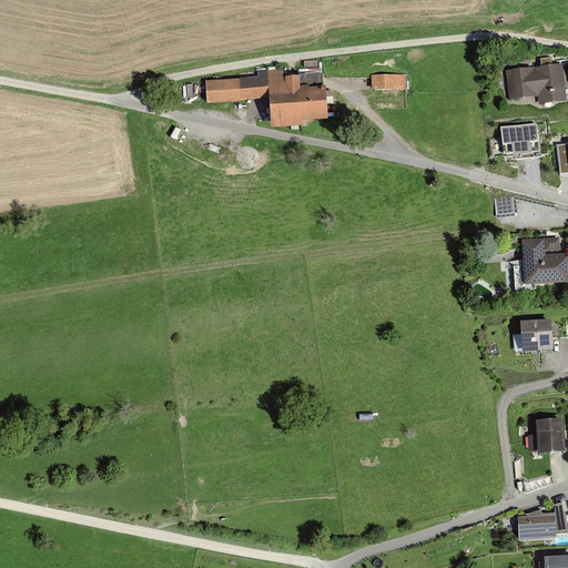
[(510,99),(538,95),(539,104),(566,102),(561,67),(508,72),(510,99)]
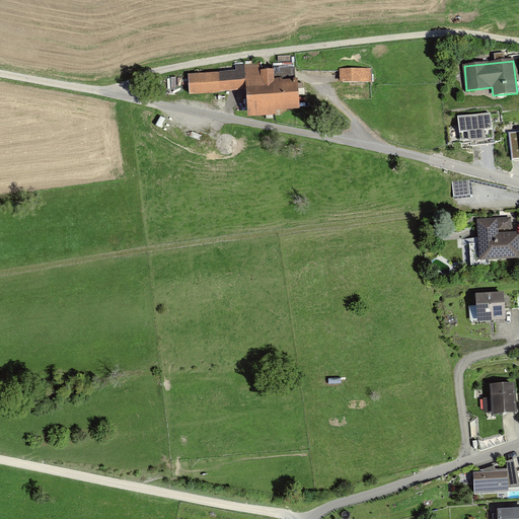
[(274,71),(258,72),(258,65),(233,66),(234,73),(188,75),(189,95),(246,92),(247,117),(275,115),(275,112),(299,110),(298,84),(275,85),(274,71)]
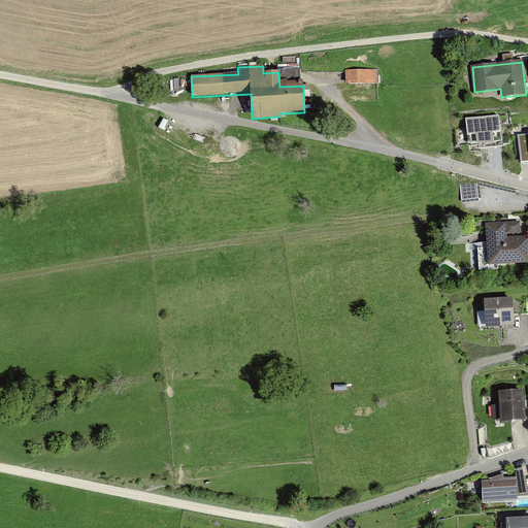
[(300,84),(298,68),(287,69),(289,85),(300,84)]
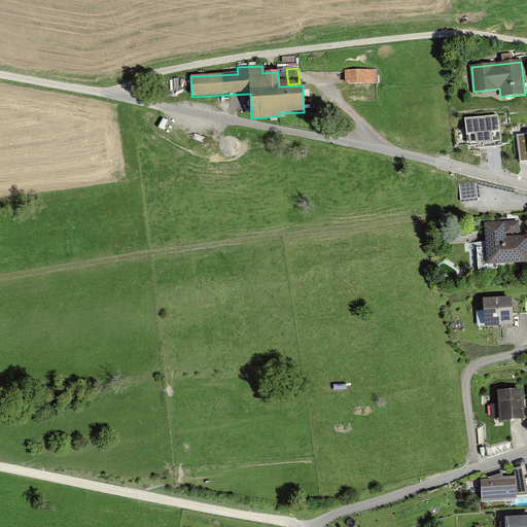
[(379,71),(344,72),(345,85),(379,84),(379,71)]
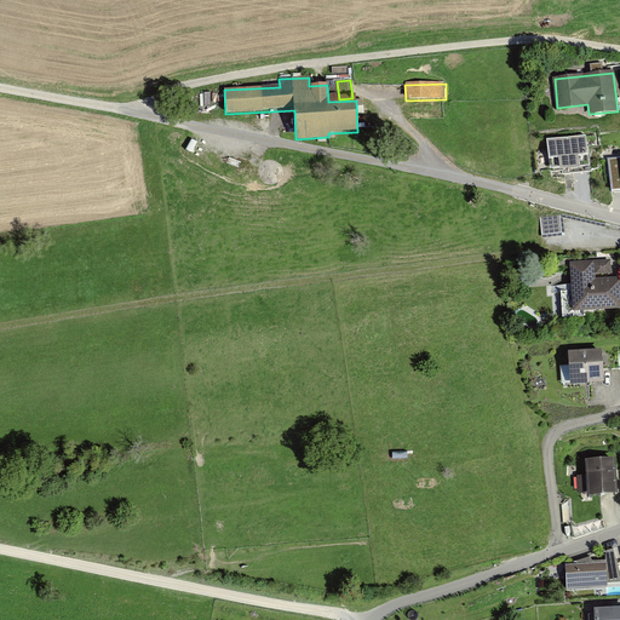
[(586,137),(546,141),(550,171),(589,167),(586,137)]
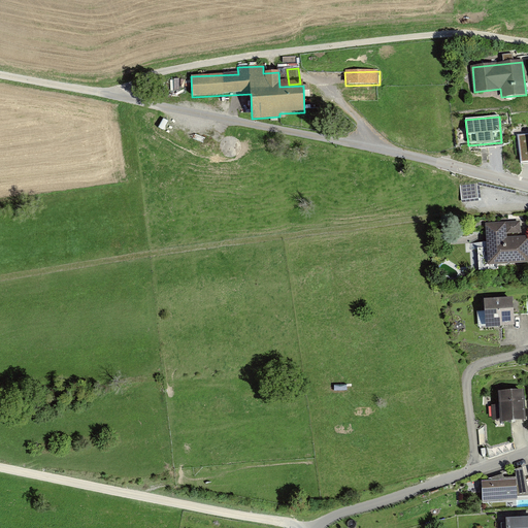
[(527,133),(519,135),(522,162),(527,161),(527,133)]
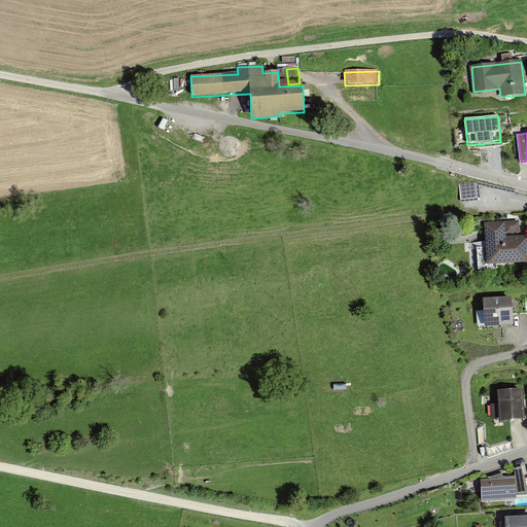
[(498,265),(526,264),(526,235),(519,236),(519,222),(483,224),(484,245),(477,245),(478,272),(498,271),(498,265)]
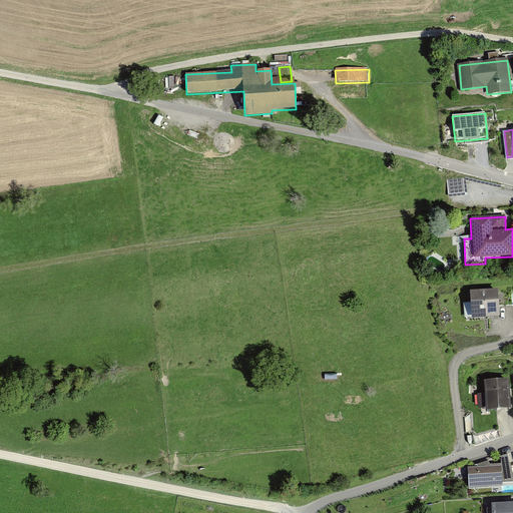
[(471,292),(472,322),(501,320),(499,291),(471,292)]
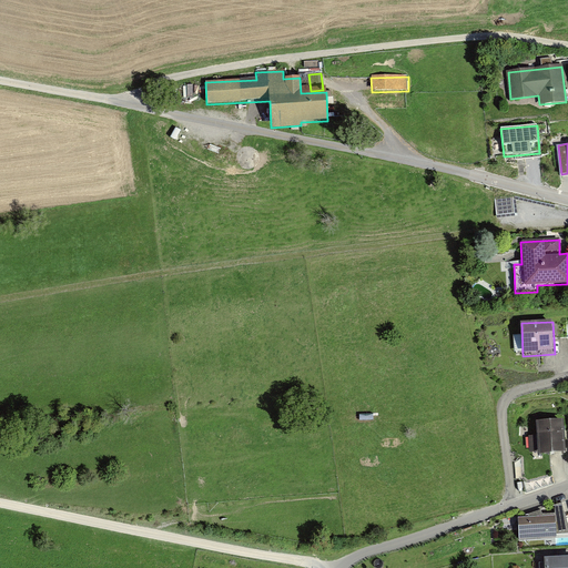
[(563,422),(537,423),(540,453),(521,454),(524,480),(527,483),(551,476),(551,465),(546,465),(546,453),(565,450),(563,422)]
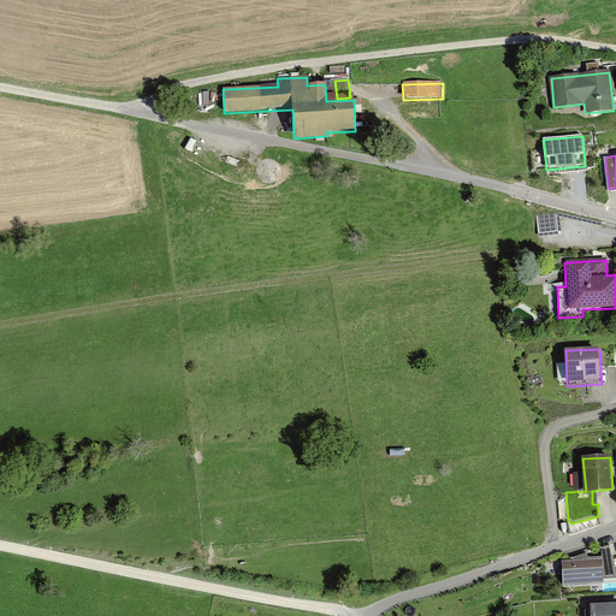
[(587,554),(562,562),(563,586),(604,585),(604,580),(615,579),(615,567),(615,561),(615,560),(615,543),(602,548),(603,560),(588,561),(587,554)]
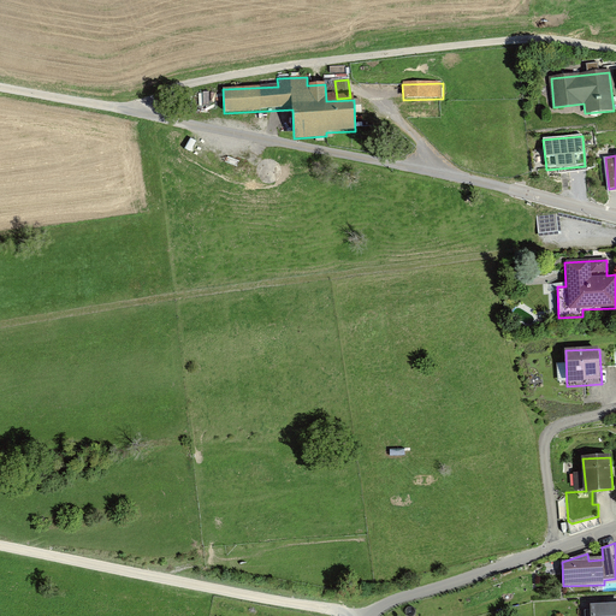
[(615,615),(615,603),(592,604),(592,615),(615,615)]
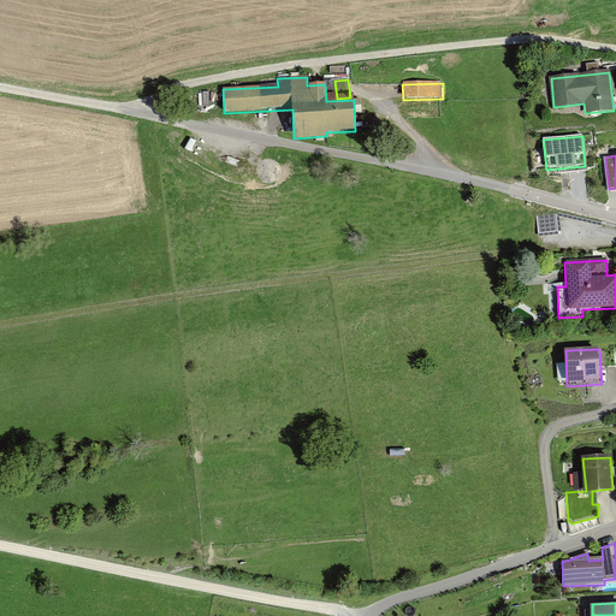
All buildings are outlined.
